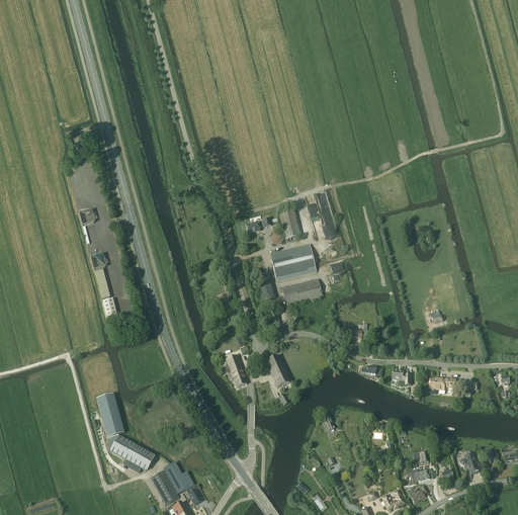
[(82,225),(95,221),(91,208),(78,211),(82,225)]
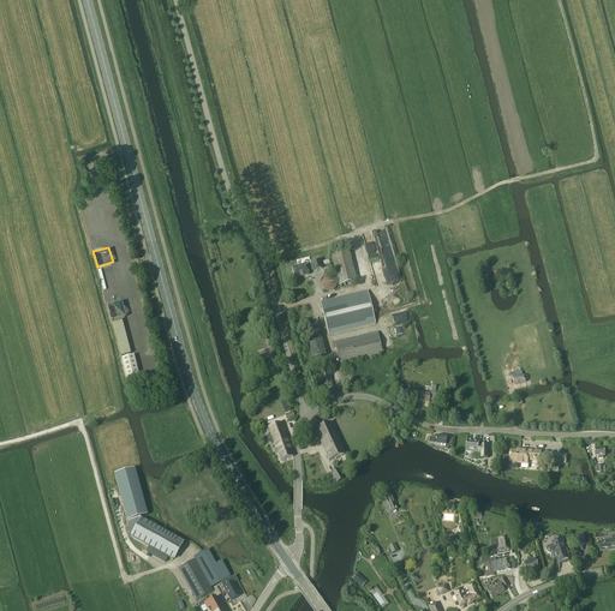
[(339,282),(356,279),(350,250),(332,253),(339,282)]
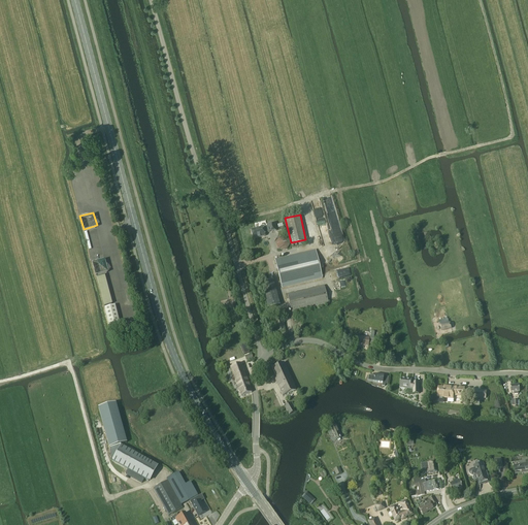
[(267,223),(267,224),(263,225),(251,228),(253,236),(265,233),(264,230),(268,229),(268,230),(276,228),(274,221),(267,223)]
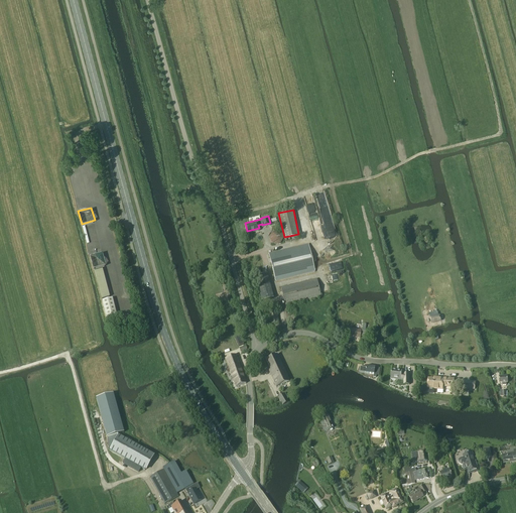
[(308,242),(269,251),(275,278),(314,269),(308,242)]
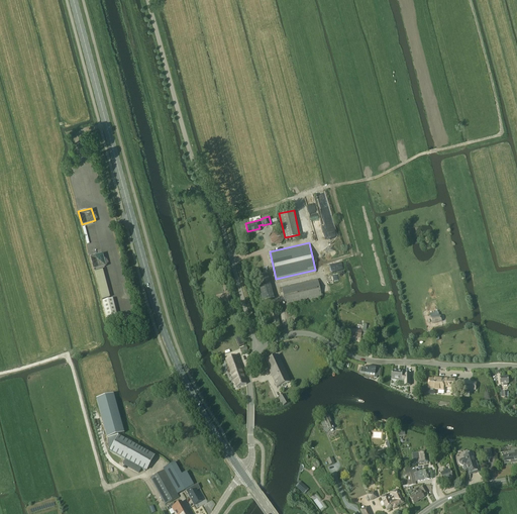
[(93,268),(95,268),(106,265),(103,251),(90,254),(93,268)]
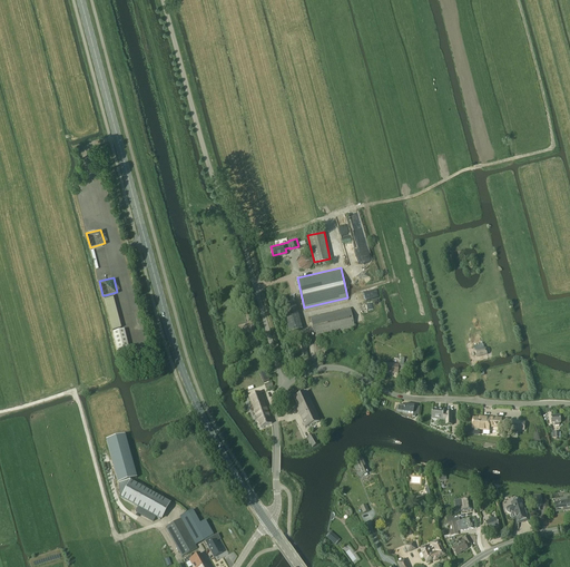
[(350,305),(310,315),(315,335),(354,325),(350,305)]
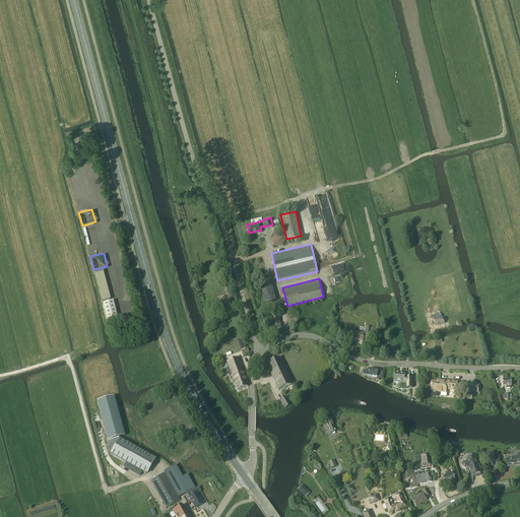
[(118,319),(113,299),(104,301),(109,321),(118,319)]
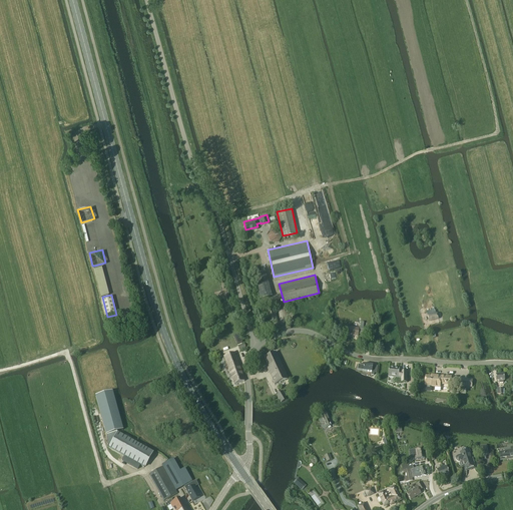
[(272,298),(263,301),(269,321),(278,318),(272,298)]
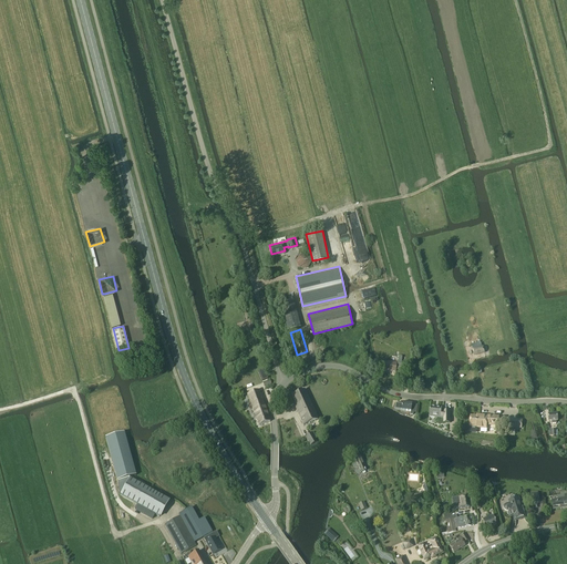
[(485,350),(483,344),(472,346),(474,352),(485,350)]
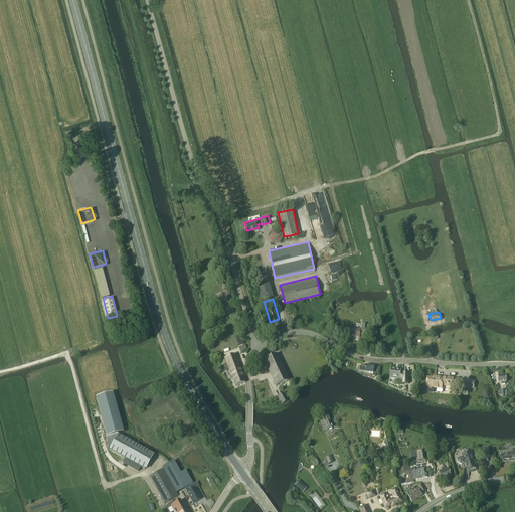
[(360,328),(348,326),(348,334),(359,335),(360,328)]
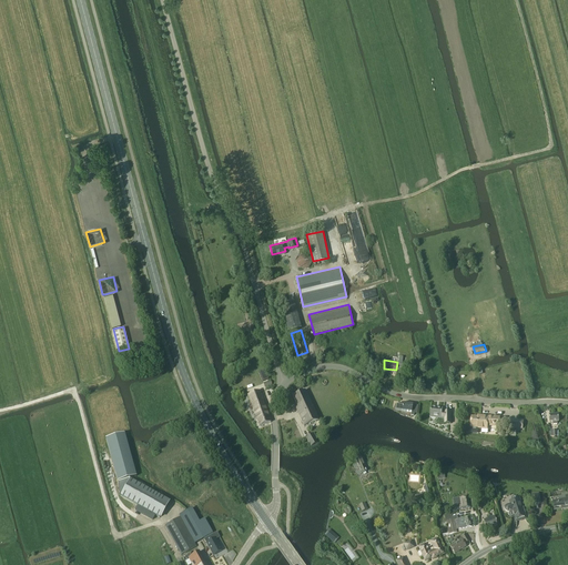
[(269,376),(264,366),(259,369),(263,379),(269,376)]
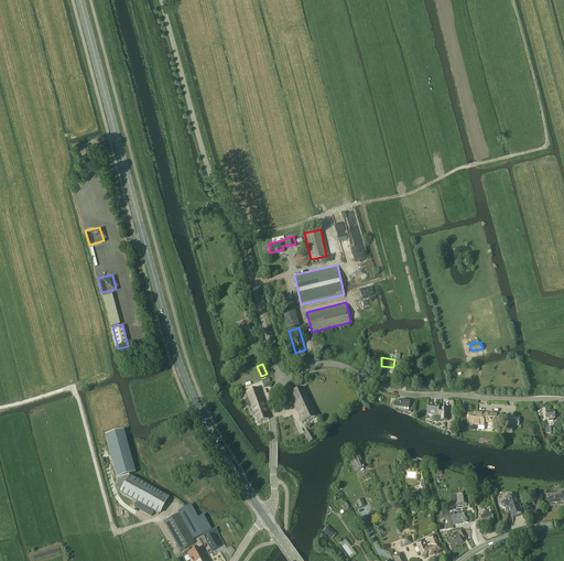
[(258,386),(246,390),(258,421),(269,417),(258,386)]
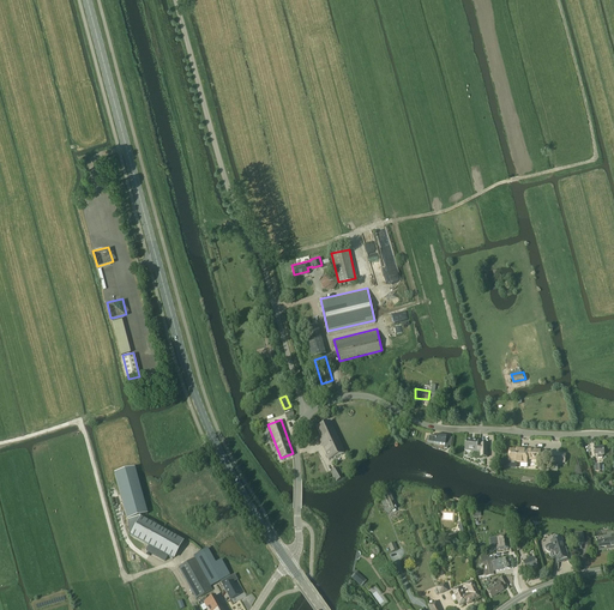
[(344,451),(330,420),(314,427),(329,459),(344,451)]
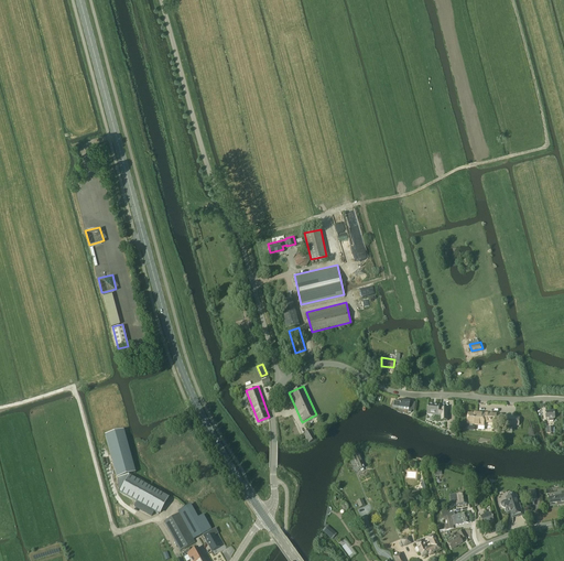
[(433,412),(433,411),(441,412),(442,418),(447,418),(447,406),(441,406),(441,407),(440,407),(440,403),(429,402),(427,411),(433,412)]
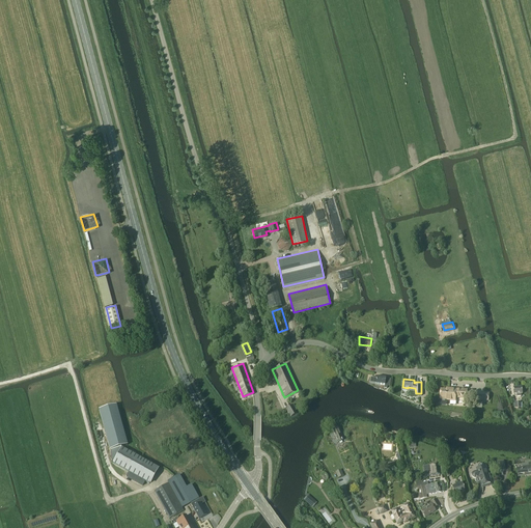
[(514,392),(516,391),(516,394),(522,394),(521,391),(523,391),(523,385),(513,385),(514,392)]
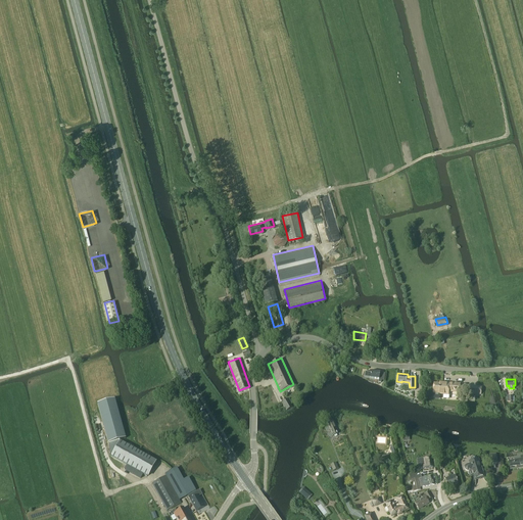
[(439,390),(448,391),(448,388),(459,389),(460,381),(444,380),(444,382),(435,381),(435,383),(434,383),(434,387),(434,389),(430,389),(430,394),(439,395),(439,390)]
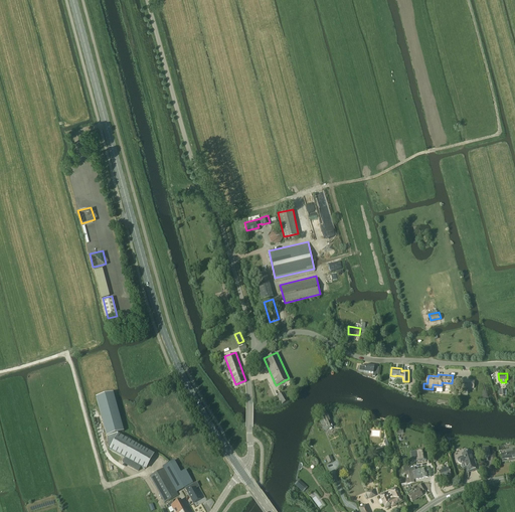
[(96,394),(107,434),(123,430),(113,390),(96,394)]
